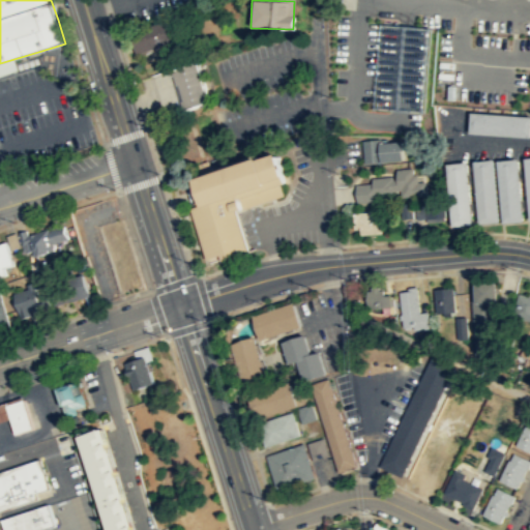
[(177,41),(170,19),(129,32),(136,53),(177,41)]
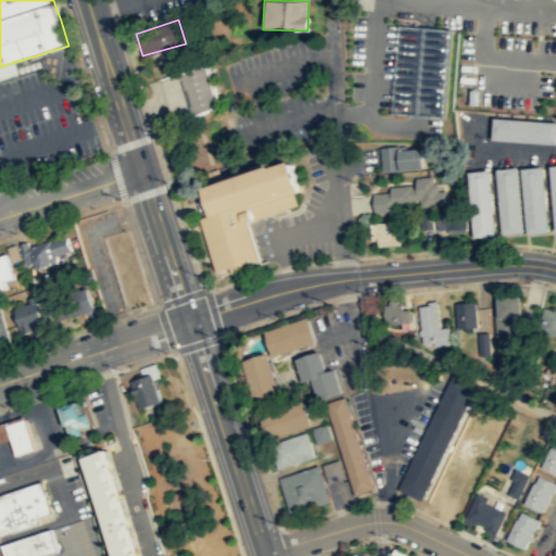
[(447,117),(452,28),(400,25),(394,115),(447,117)]
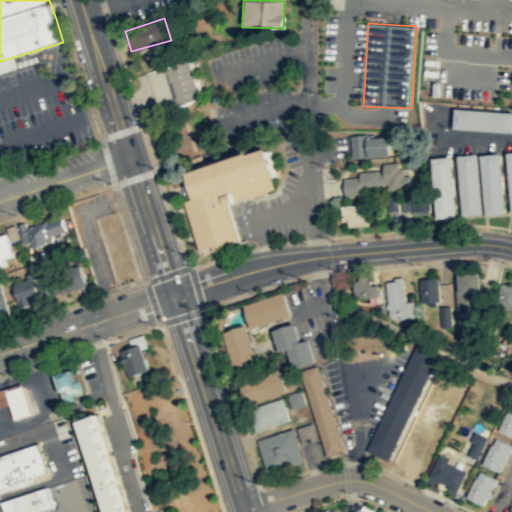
[(187,60),(164,67),(175,104),(198,96),(187,60)]
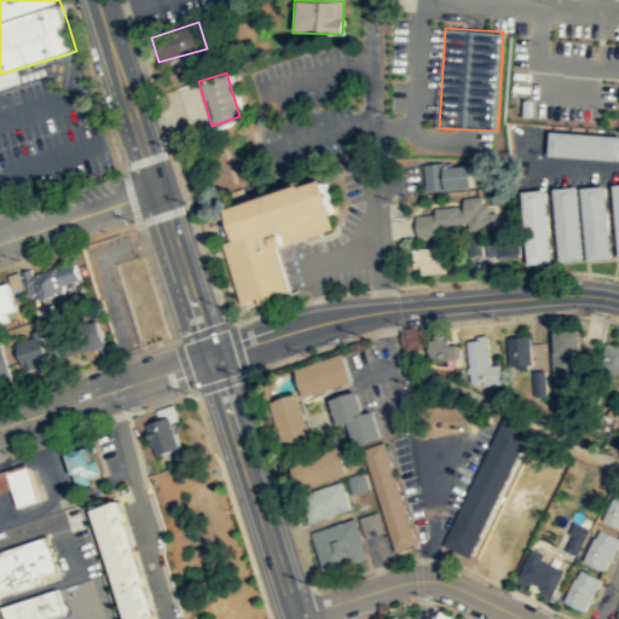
[(618,158),(618,134),(547,129),(545,154),(618,158)]
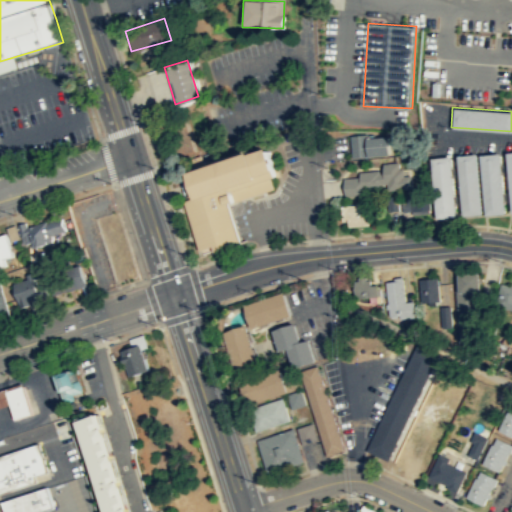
[(390,153),(390,143),(389,135),(368,136),(367,133),(359,133),(350,135),(352,157),(390,153)]
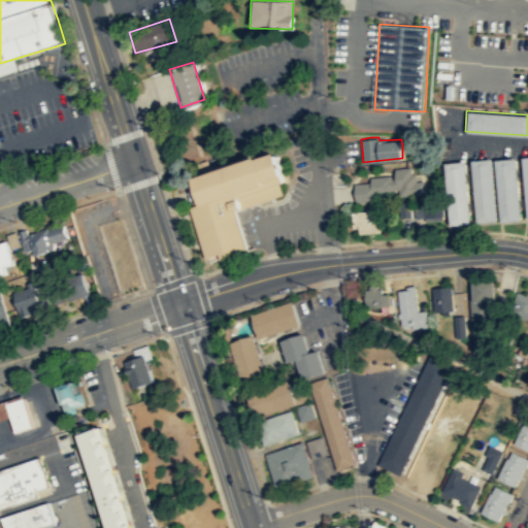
[(188,176),(196,203),(188,206),(207,260),(219,257),(219,259),(245,249),(233,211),(232,207),(236,206),(233,197),(281,180),(270,151),(252,157),(251,155),(188,176)]
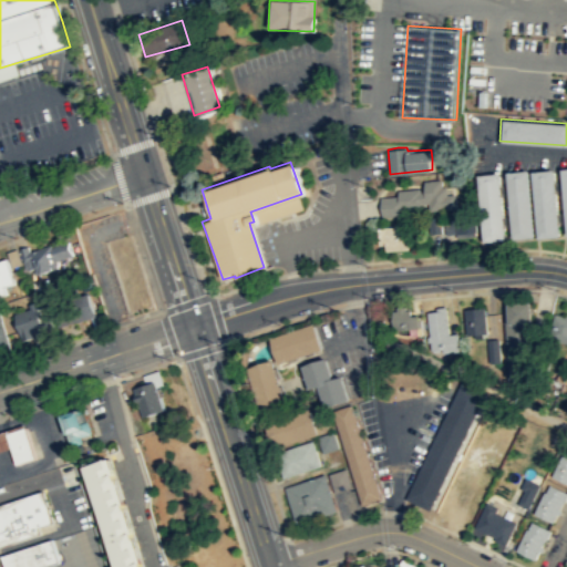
[(538,237),(558,235),(552,168),(529,171),(538,237)]
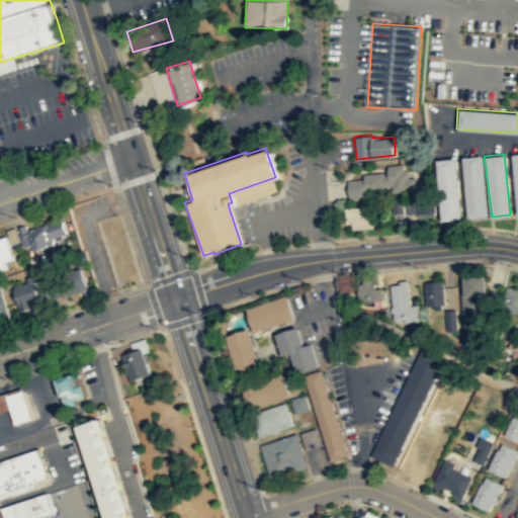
[(481,155),(487,216),(466,218),(460,156),(481,155)]
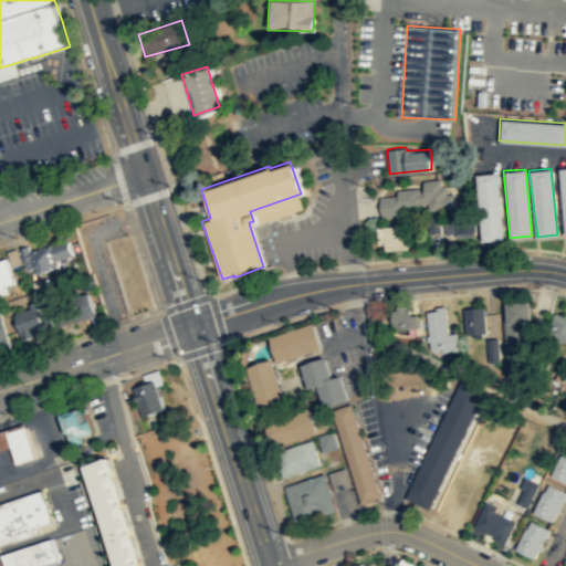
[(503,239),(496,171),(474,174),(481,239),(482,240),(503,239)]
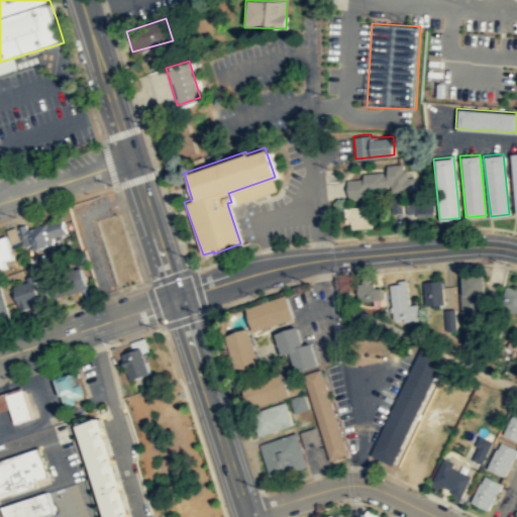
[(417,188),(415,176),(408,176),(407,169),(403,169),(403,163),(387,164),(388,173),(383,173),(383,171),(363,173),(363,178),(347,179),(348,197),(370,195),(370,190),(387,189),(387,185),(391,184),(392,191),(417,188)]
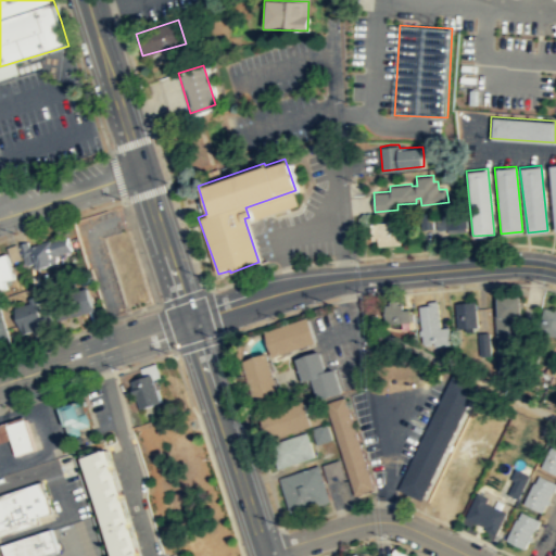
[(466,226),(465,210),(443,212),(445,228),(466,226)]
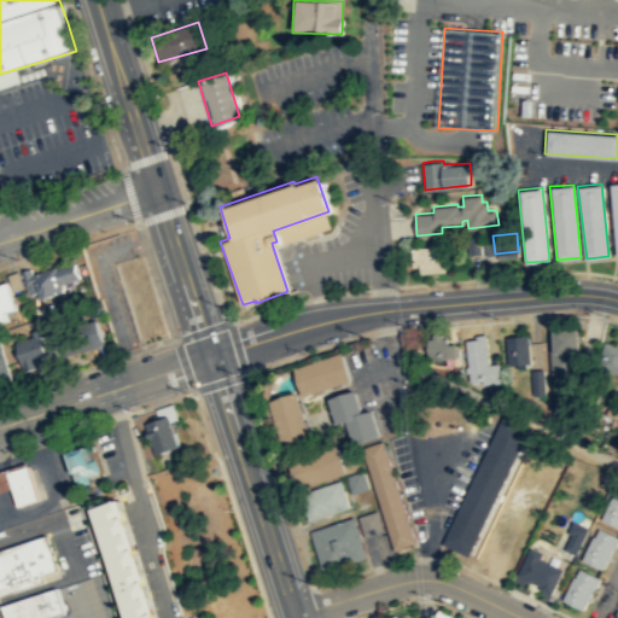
[(445,270),(444,244),(412,248),(413,266),(419,266),(420,273),(445,270)]
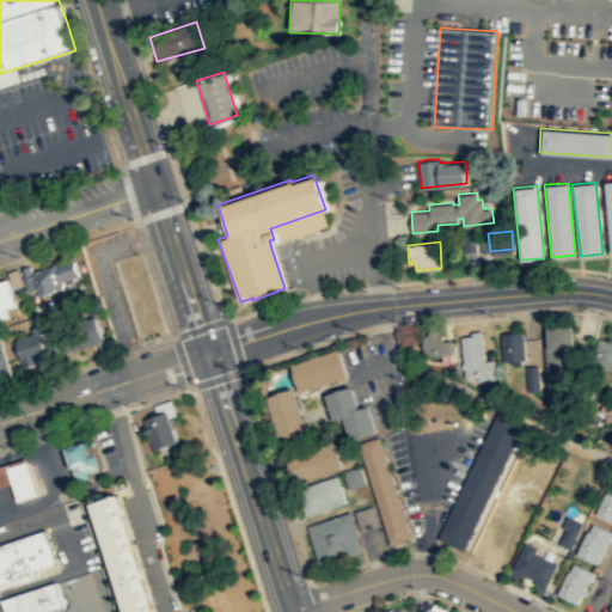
[(38,297),(62,288),(61,280),(79,274),(74,258),(31,270),(30,265),(22,268),(28,289),(36,286),(38,297)]
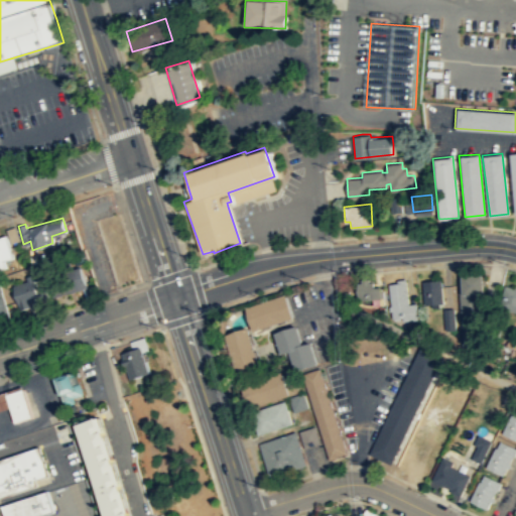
[(4,260),(13,257),(6,234),(0,236),(0,268),(6,267),(4,260)]
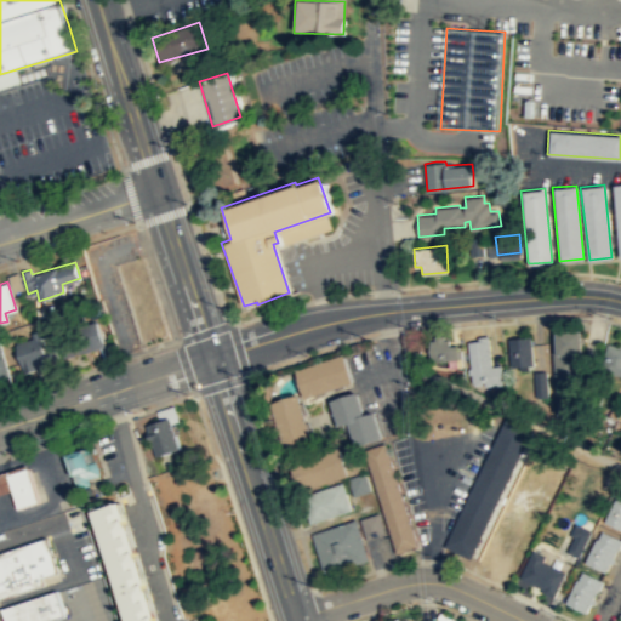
[(107,346),(98,323),(61,334),(68,357),(107,346)]
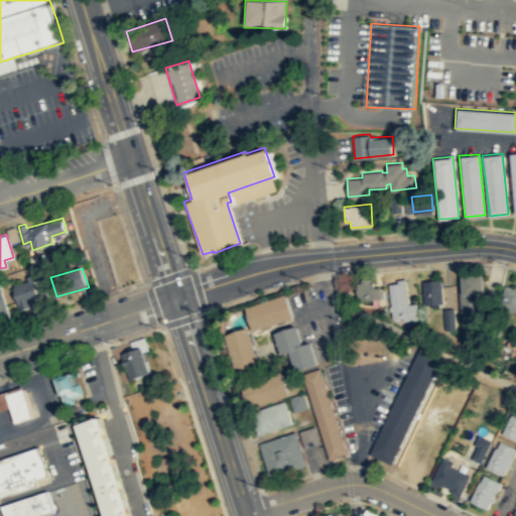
[(484,273),(485,292),(479,292),(484,345),(463,347),(460,291),(464,291),(463,278),(463,274),(484,273)]
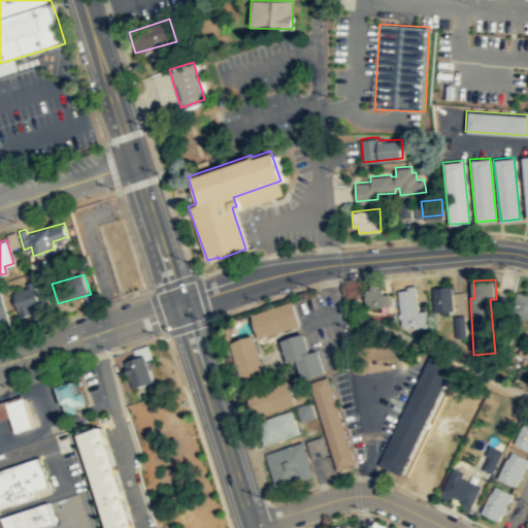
[(35,285),(14,291),(22,317),(34,312),(33,309),(42,306),(35,285)]
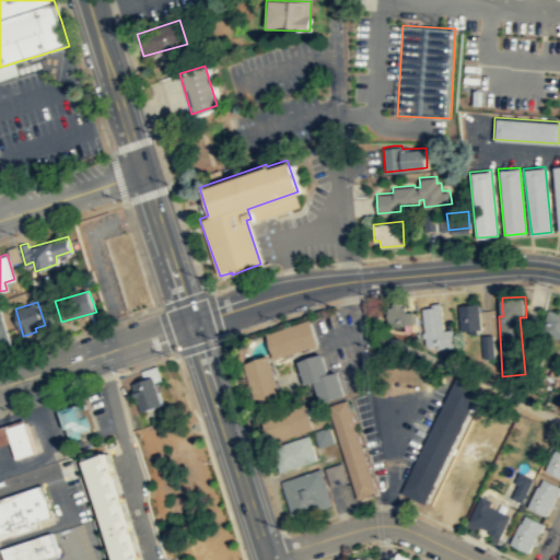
[(453,346),(452,328),(443,329),(441,302),(430,303),(431,306),(421,307),(426,345),(436,345),(436,347),(453,346)]
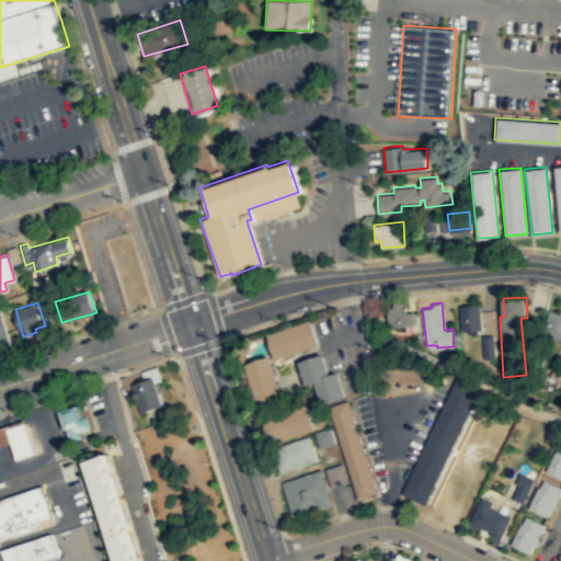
[(480,304),(480,310),(482,329),(461,331),(459,305),(480,304)]
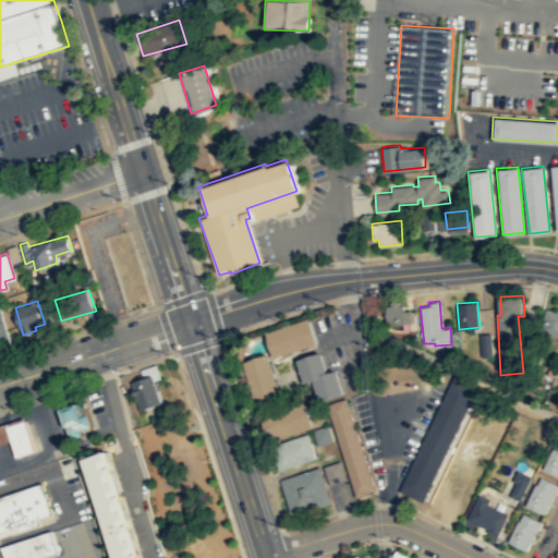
[(412,322),(398,323),(397,318),(387,319),(386,305),(403,304),(404,310),(412,310),(412,313),(412,322)]
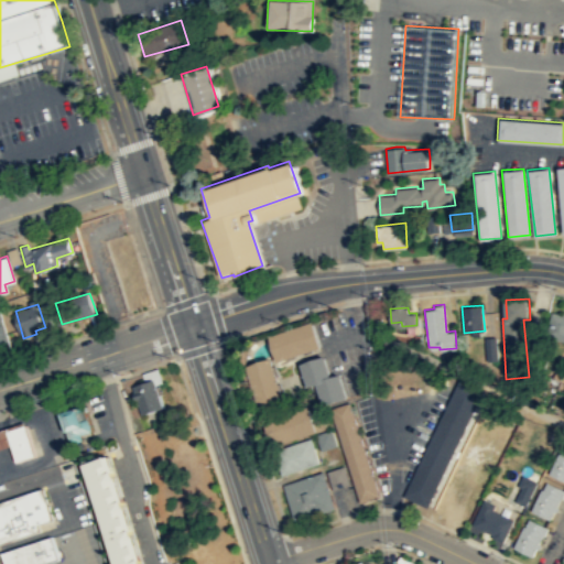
[(0,351),(11,348),(0,311),(0,351)]
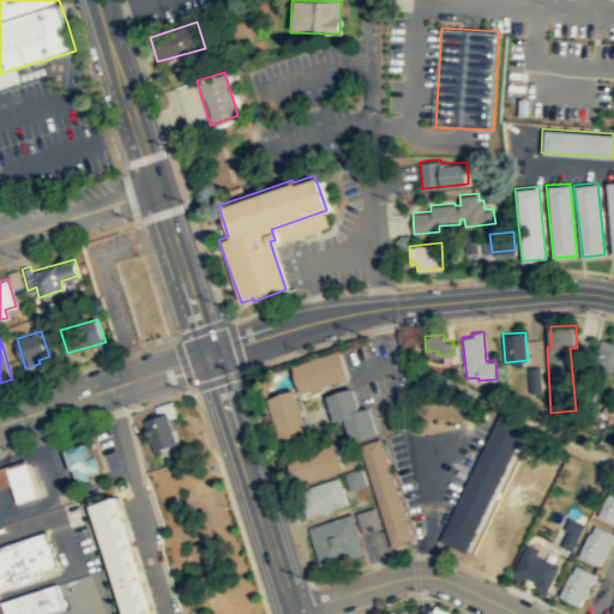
[(613,371),(601,368),(605,353),(599,350),(601,338),(613,341),(613,371)]
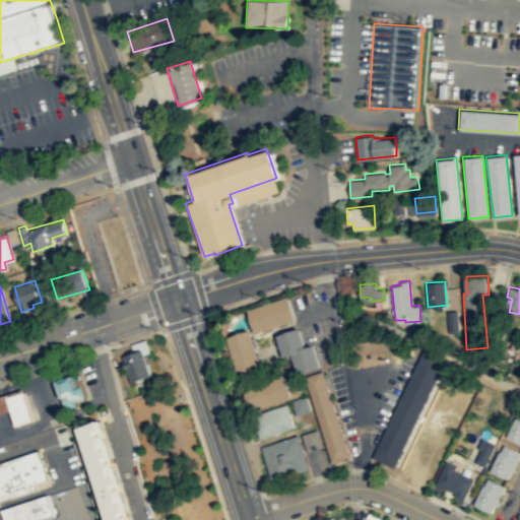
[(295,320),(254,333),(250,321),(248,309),(287,296),(291,308),(295,320)]
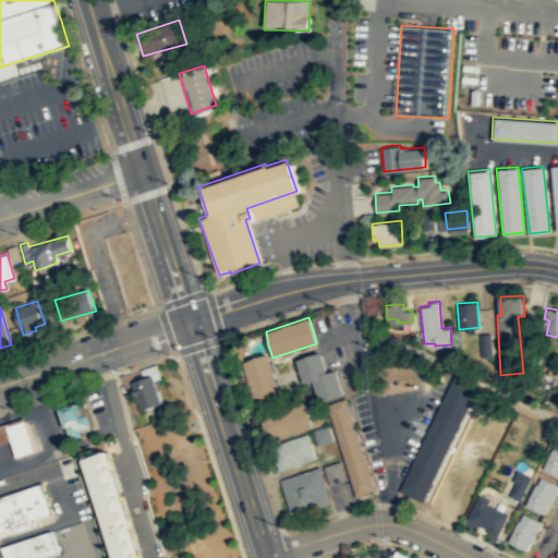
[(489,332),(492,356),(486,356),(481,358),(478,334),(489,332)]
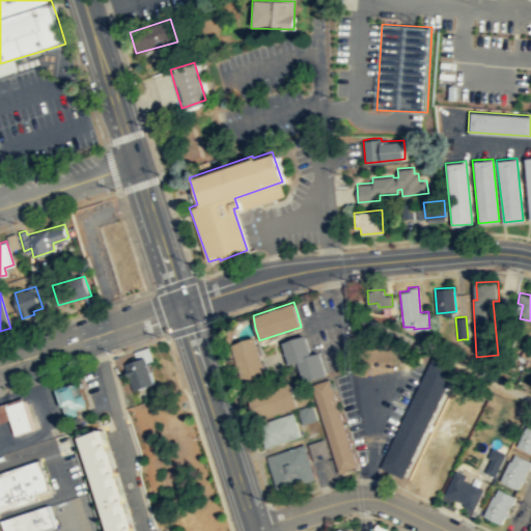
[(327,372),(319,352),(312,354),(305,335),(292,338),(281,342),(288,365),(297,362),(303,381),(325,374),(327,372)]
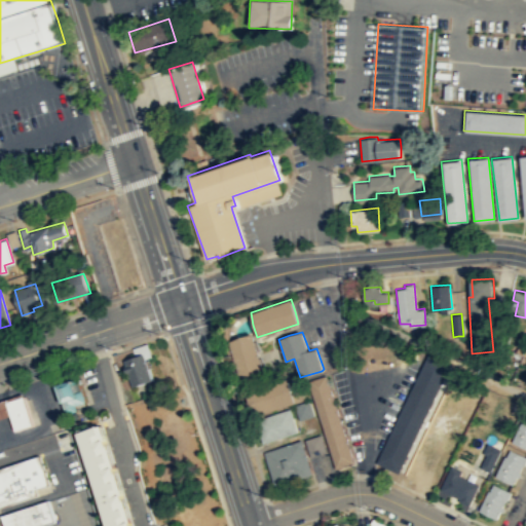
[(252,333),(265,374),(241,384),(227,341),(252,333)]
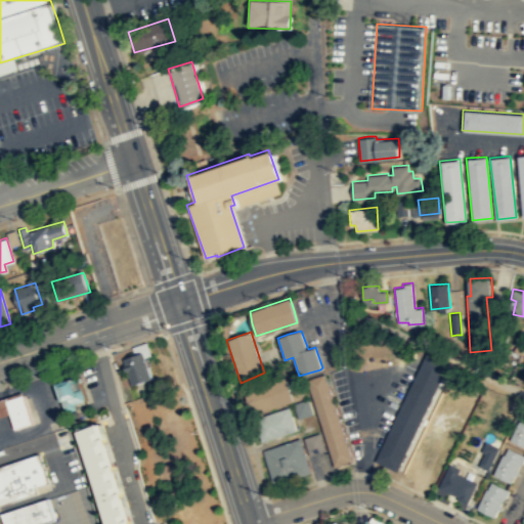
[(125,358),(134,384),(157,378),(146,352),(125,358)]
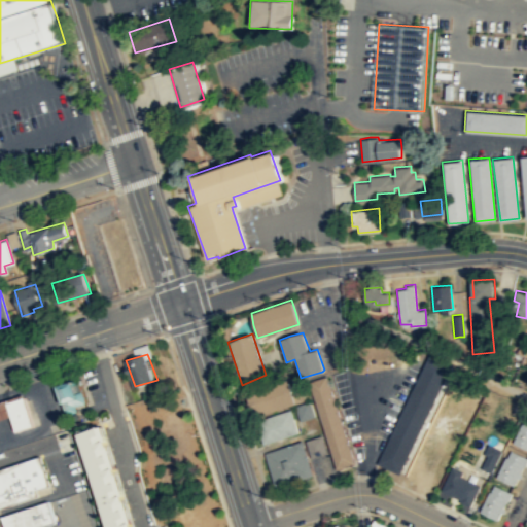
[(429,354),(376,463),(399,475),(453,362),(429,354)]
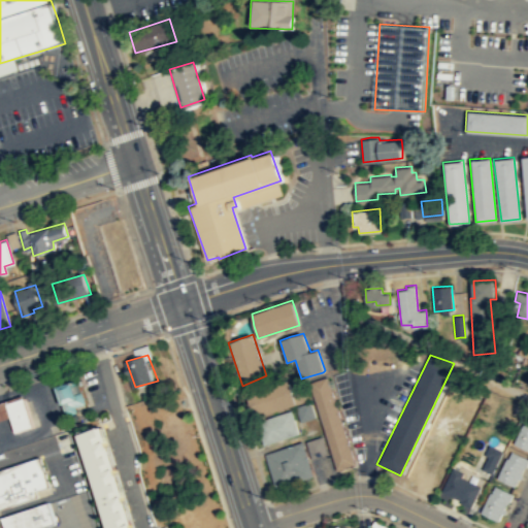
[(354,464),(326,376),(307,383),(335,470),(354,464)]
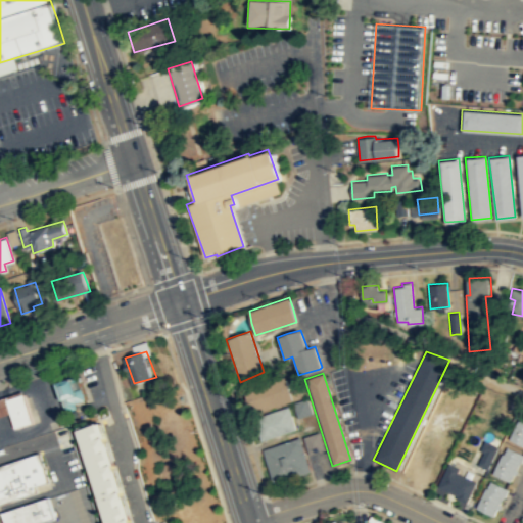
[(70,377),(55,382),(65,412),(76,408),(74,402),(84,399),(81,388),(75,390),(70,377)]
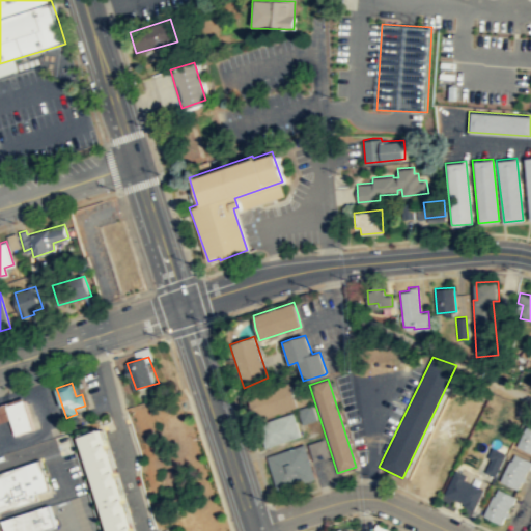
[(297,407),(294,389),(289,383),(243,398),(251,422),(297,407)]
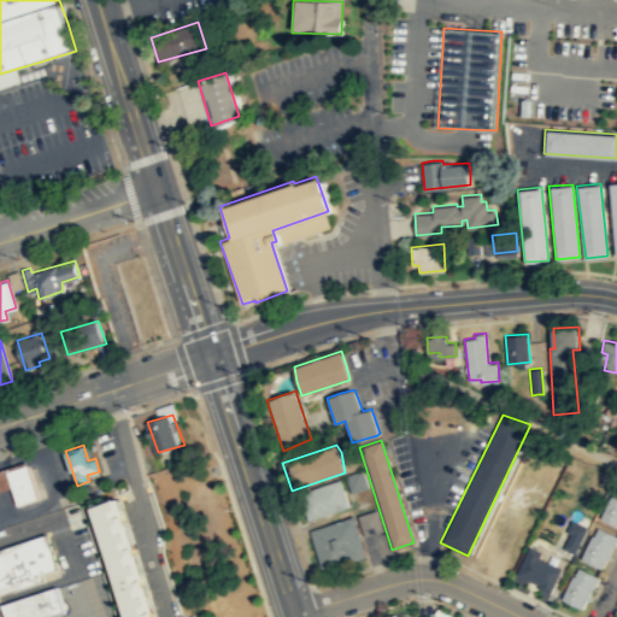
[(39,498),(27,460),(7,468),(12,486),(18,505),(39,498)]
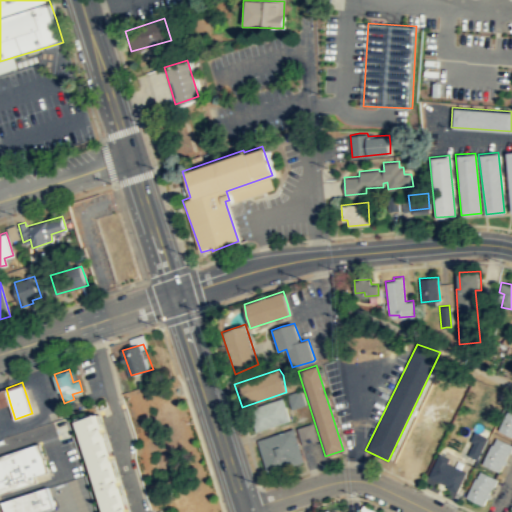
[(0,406),(10,403),(6,388),(0,390),(0,406)]
